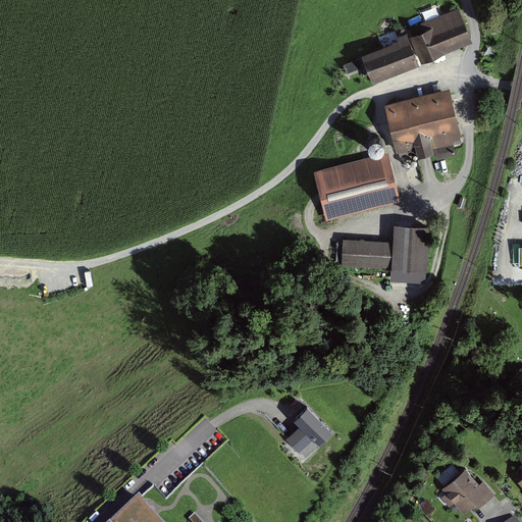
[(474,43),(460,6),(429,17),(432,28),(412,35),(423,62),(474,43)]
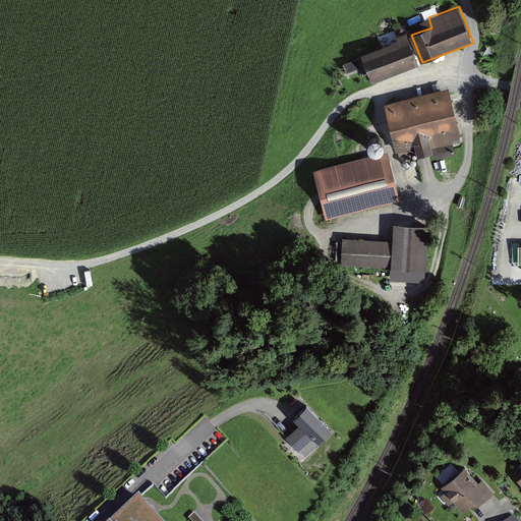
[(397,42),(361,55),(372,82),(419,64),(407,32),(395,37),(397,42)]
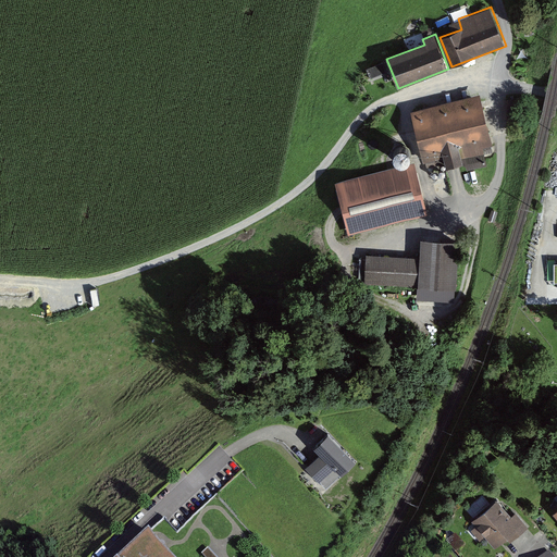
[(385,73),(381,62),(364,69),(369,79),(385,73)]
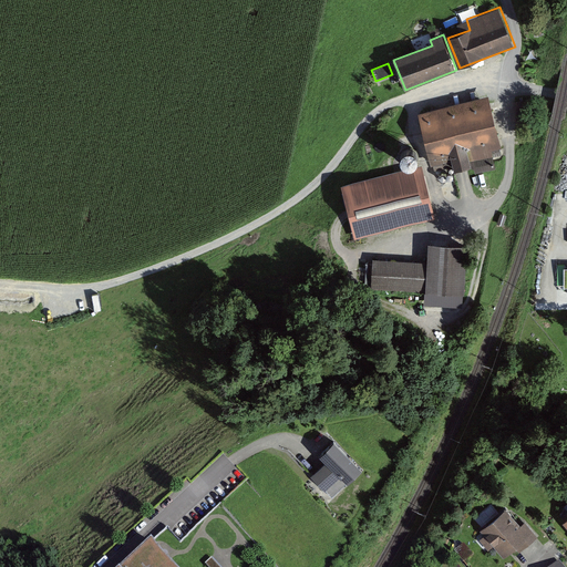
[(502,148),(490,95),(419,112),(432,171),(451,166),(452,171),(473,166),(472,161),(493,155),(492,151),(502,148)]
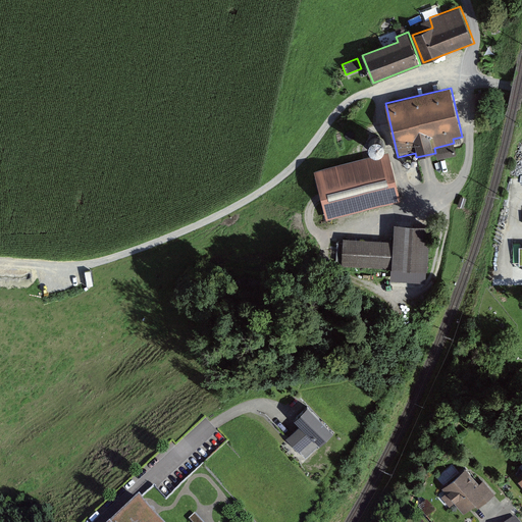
[(326,219),(401,200),(388,152),(313,171),(326,219)]
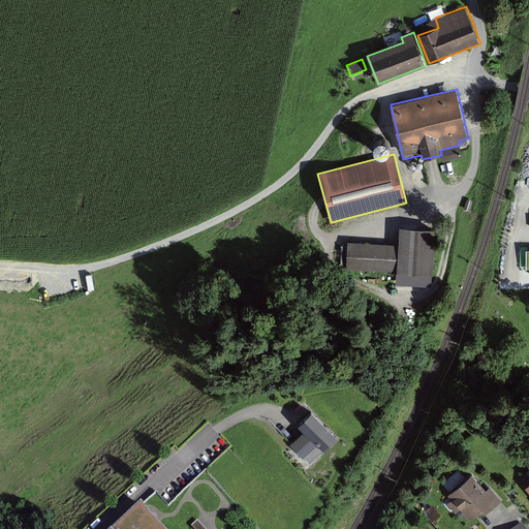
[(437,227),(398,225),(397,244),(349,241),(347,266),(400,270),(399,282),(434,285),(437,227)]
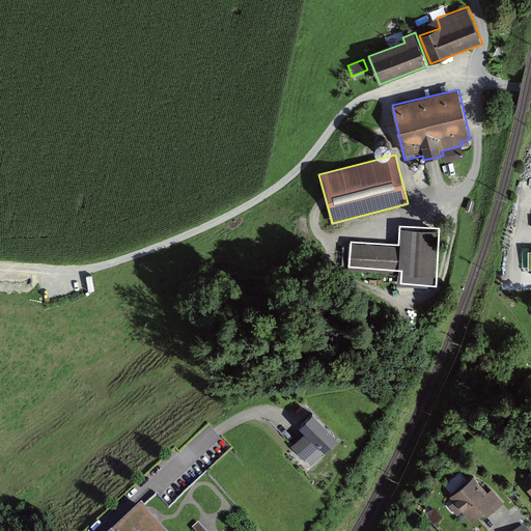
[(338,444),(312,416),(300,427),(306,435),(292,447),(306,462),(319,448),(326,455),(338,444)]
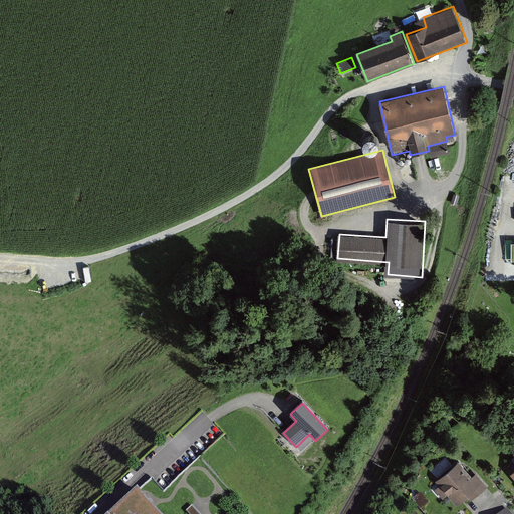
[(472,473),(458,458),(434,479),(439,485),(435,489),(443,499),(449,493),(459,505),(474,492),(478,496),(489,486),(475,470),(472,473)]
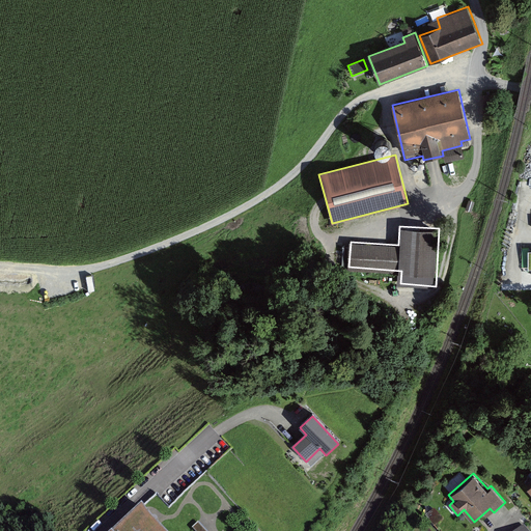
[(159,530),(140,510),(117,530),(159,530)]
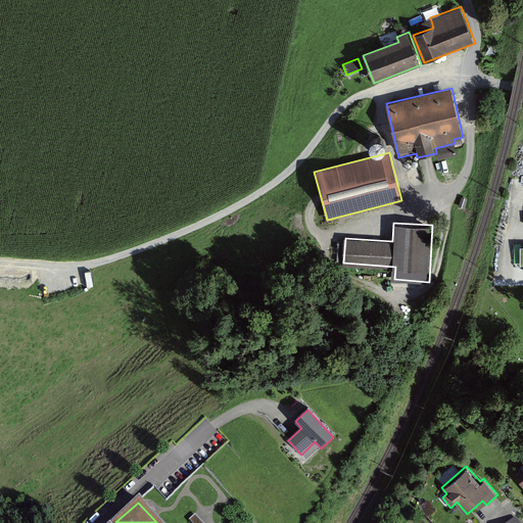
[(204,522),(195,514),(189,519),(192,522),(204,522)]
